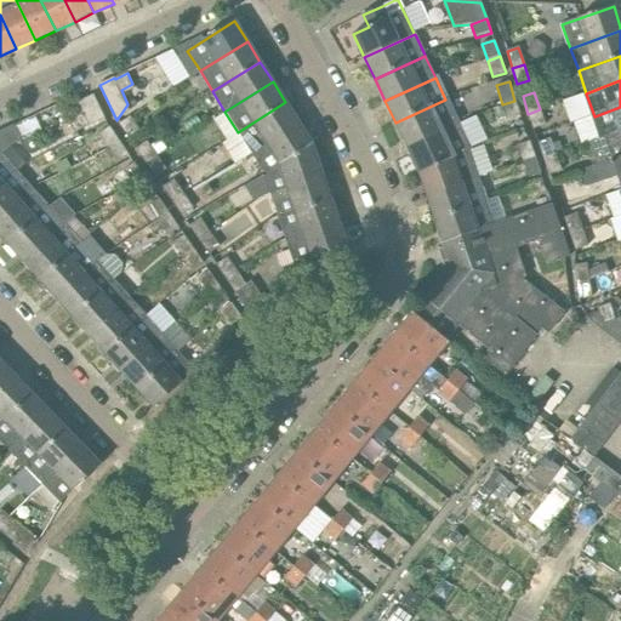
[(84,114),(100,107),(93,95),(78,103),(84,114)]
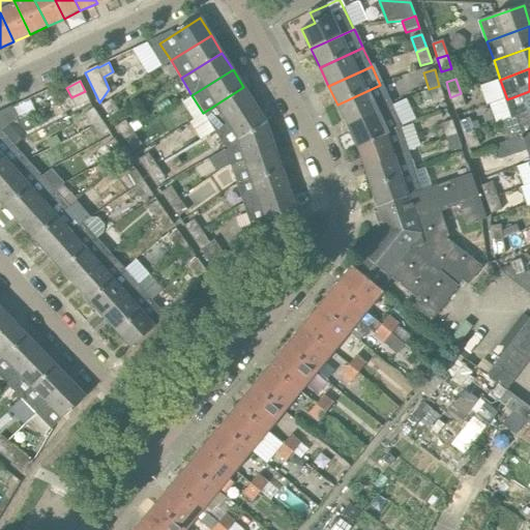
[(382,84),(380,85),(337,105),(348,126),(392,106),(382,84)]
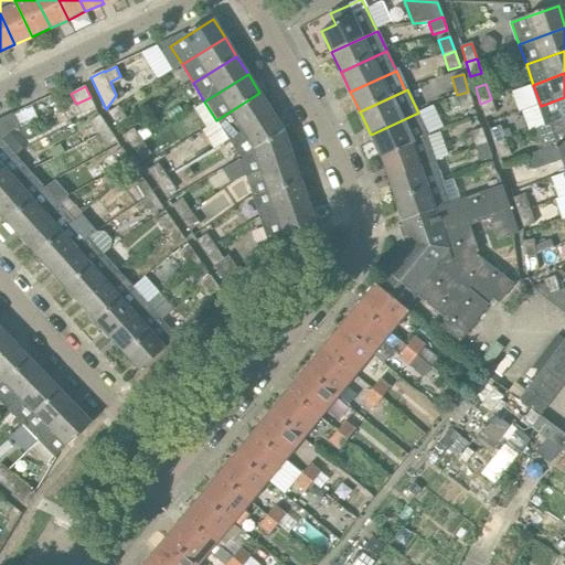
[(468,92),(457,95),(460,108),(472,104),(468,92)]
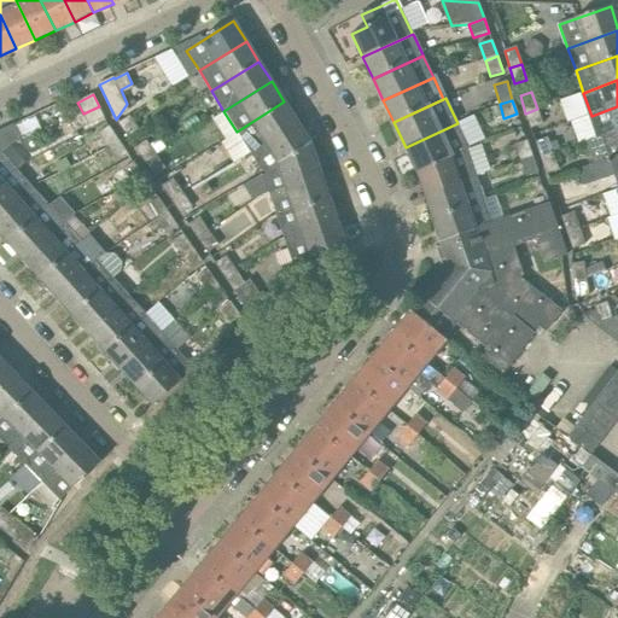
[(284,101),(237,132),(249,152),(297,122),(284,101)]
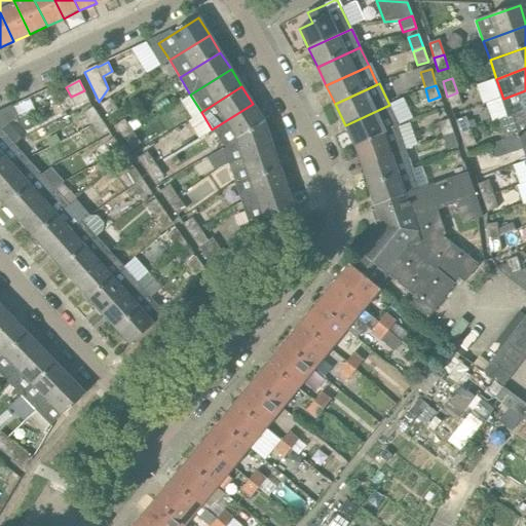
[(84,90),(71,97),(58,103),(63,113),(89,101),(84,90)]
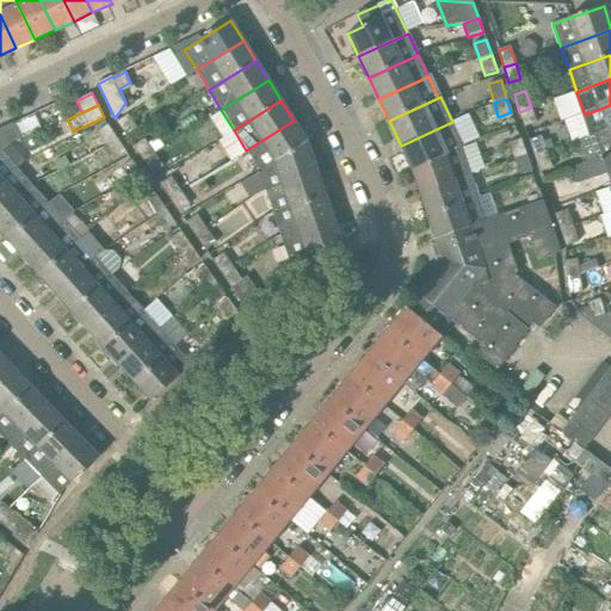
[(610,105),(585,115),(592,137),(610,130),(610,105)]
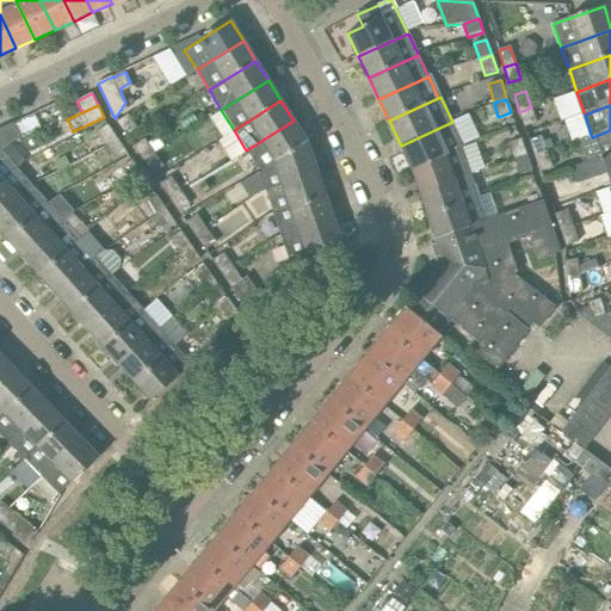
[(531,107),(519,112),(524,127),(536,123),(531,107)]
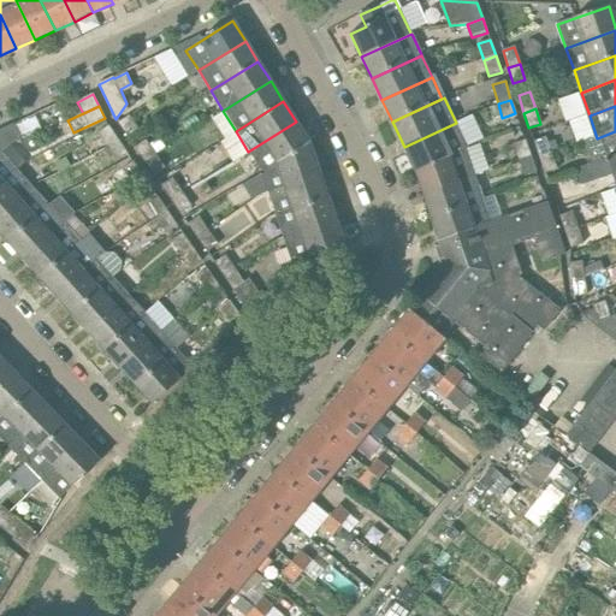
[(128,137),(138,130),(129,116),(118,124),(128,137)]
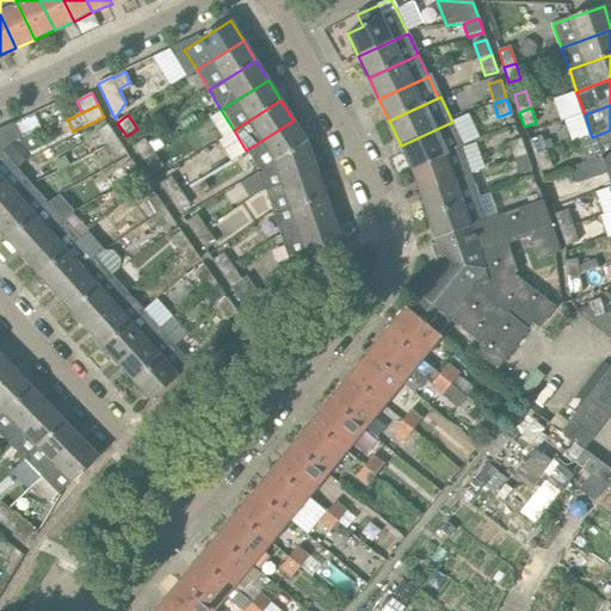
[(294,121),(246,150),(258,170),(306,141),(294,121)]
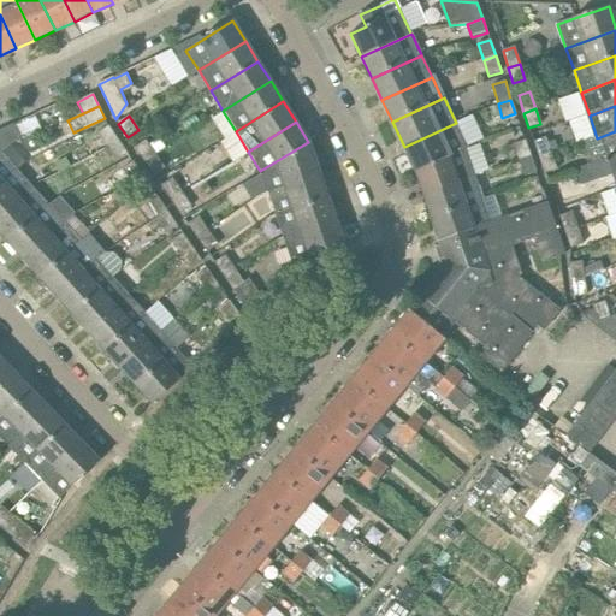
[(456,123),(404,147),(416,173),(466,149),(468,148),(456,123)]
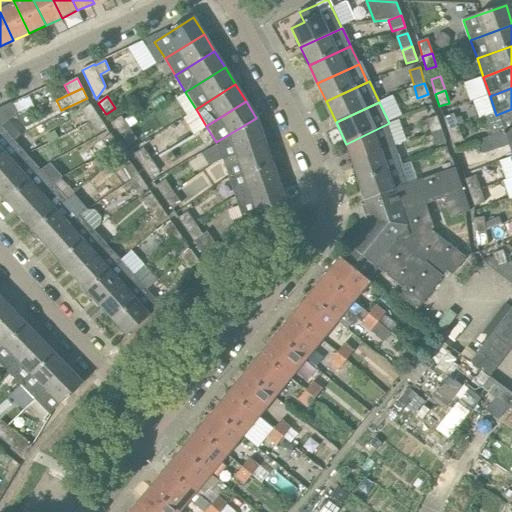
[(0,126),(1,126),(7,122),(17,117),(11,103),(0,108),(0,126)]
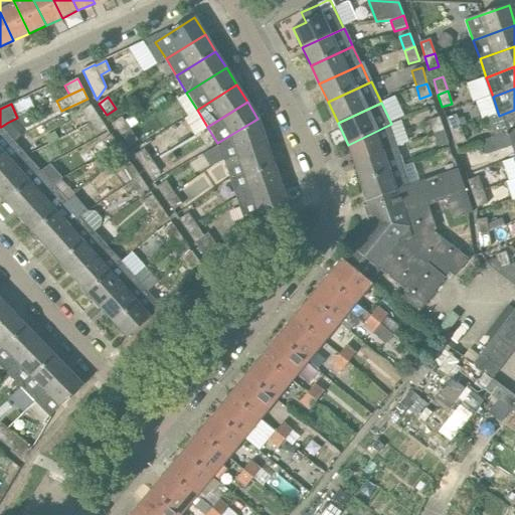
[(90,124),(99,117),(91,106),(82,112),(90,124)]
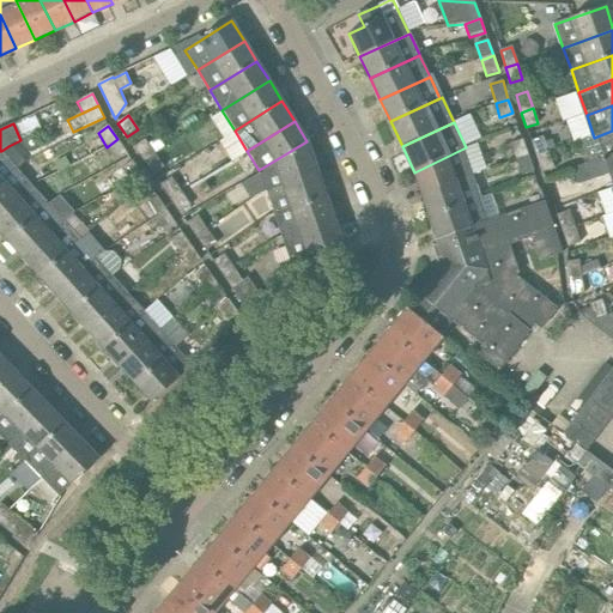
[(612,131),(594,138),(582,141),(589,164),(612,156),(612,131)]
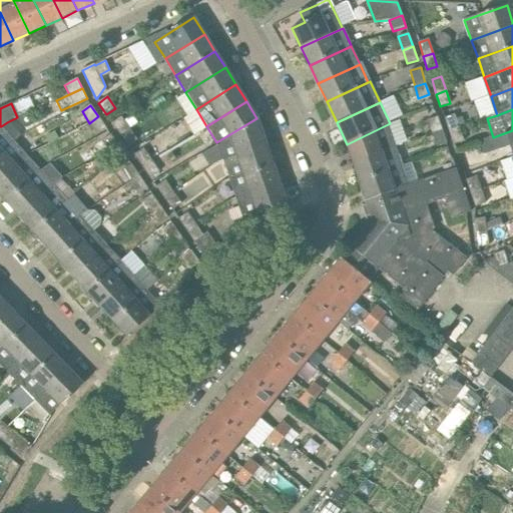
[(445,118),(449,132),(460,128),(455,114),(445,118)]
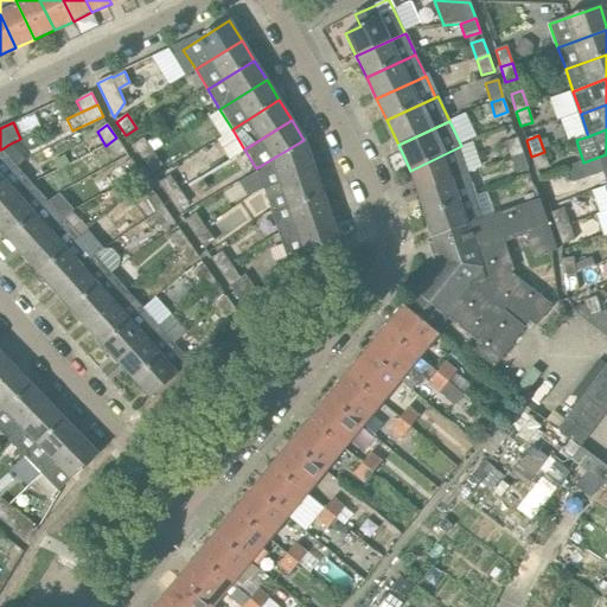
[(116,138),(106,146),(115,159),(126,152),(116,138)]
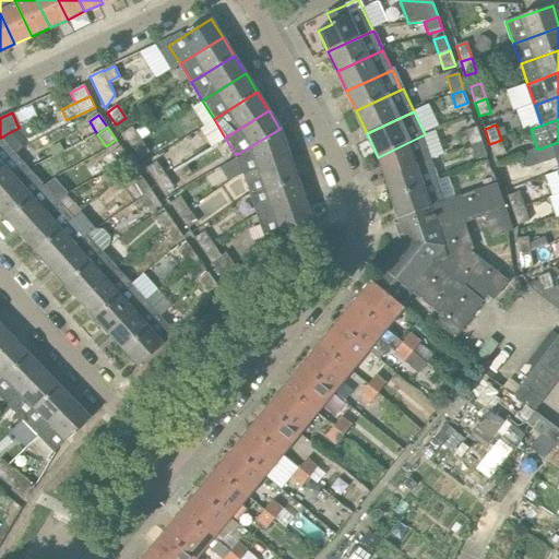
[(466,130),(472,145),(482,142),(476,127),(466,130)]
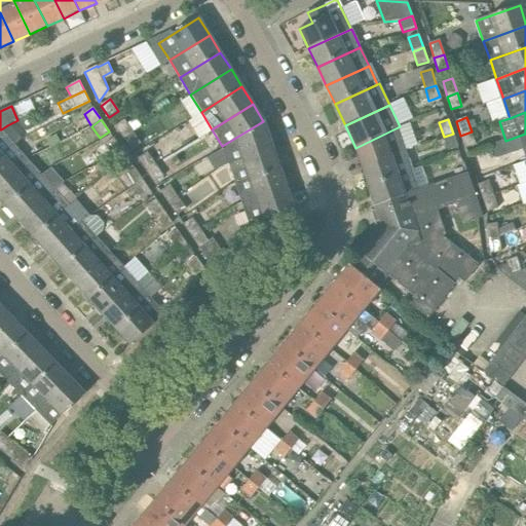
[(124,139),(133,133),(125,120),(116,126),(124,139)]
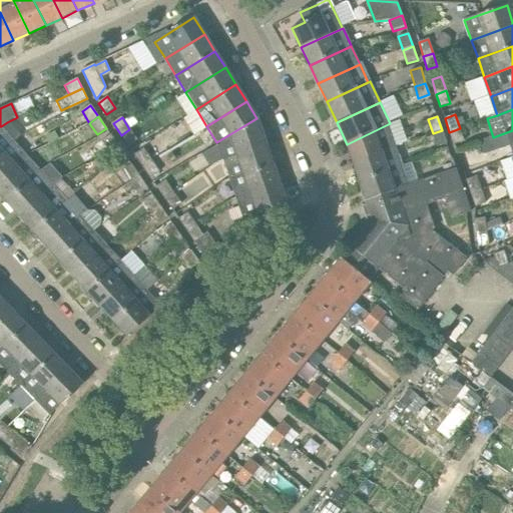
[(257,118),(216,142),(220,154),(265,139),(257,118)]
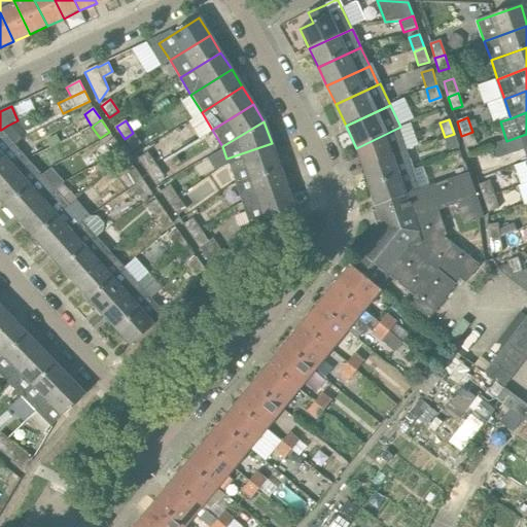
[(398,128),(356,148),(362,167),(407,151),(398,128)]
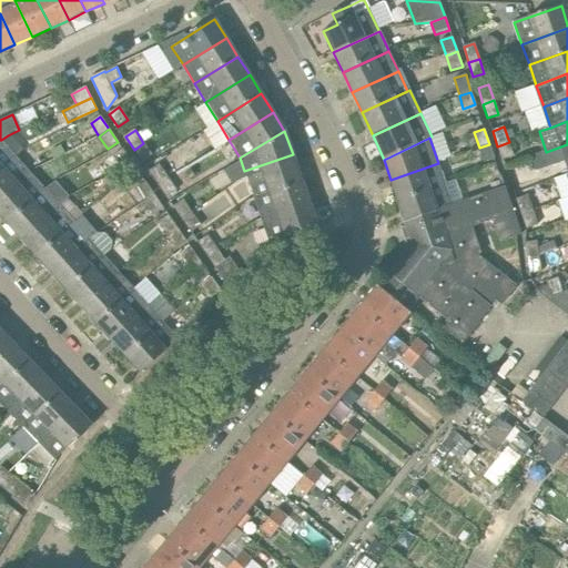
[(1,140),(0,140),(0,170),(16,156),(1,140)]
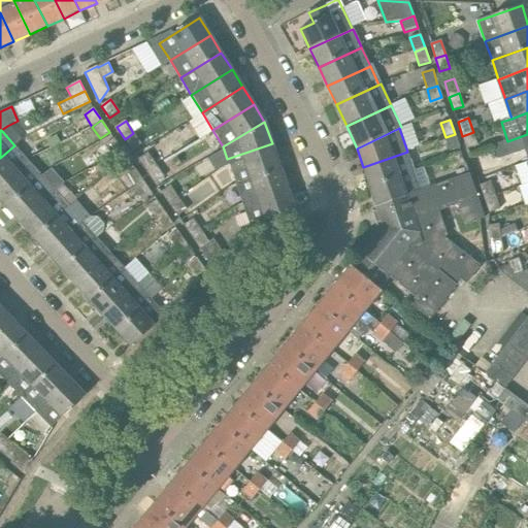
[(473,132),(462,136),(467,149),(477,144),(473,132)]
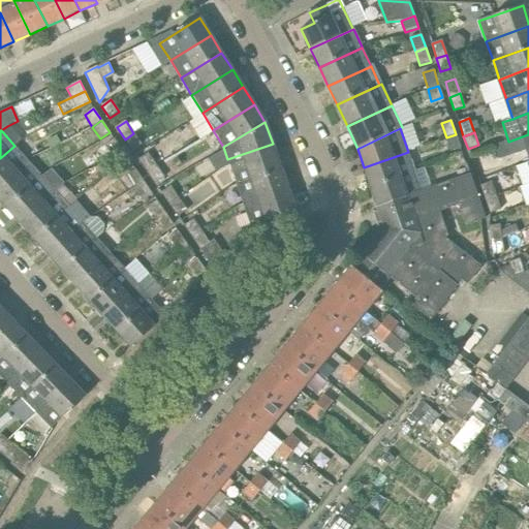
[(142,145),(133,133),(125,139),(133,151),(142,145)]
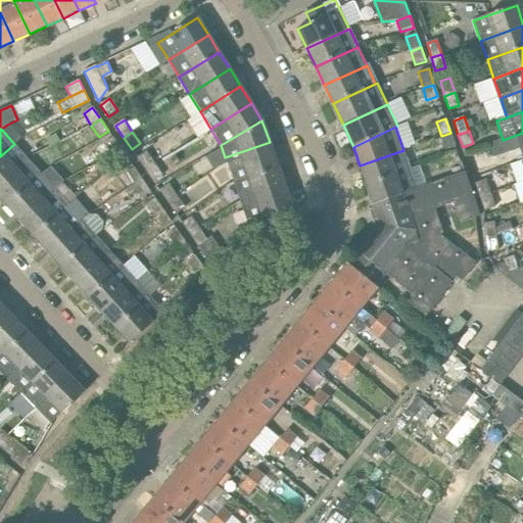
[(450,133),(441,136),(445,149),(456,146),(450,133)]
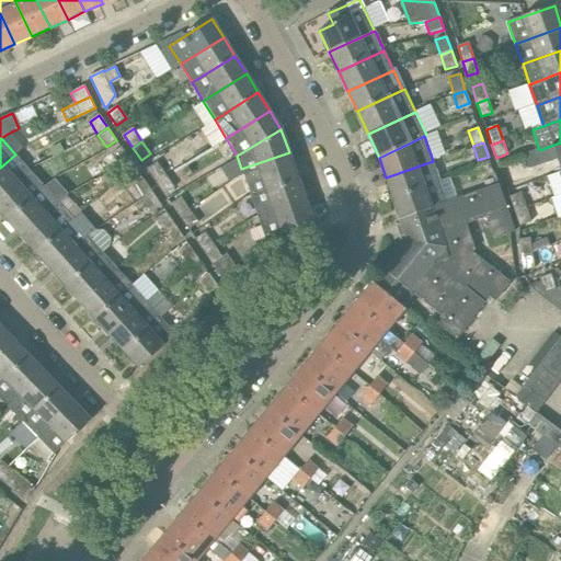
[(560,173),(560,172),(560,142),(539,150),(525,156),(530,170),(558,160),(560,168),(560,171),(559,172),(560,173)]
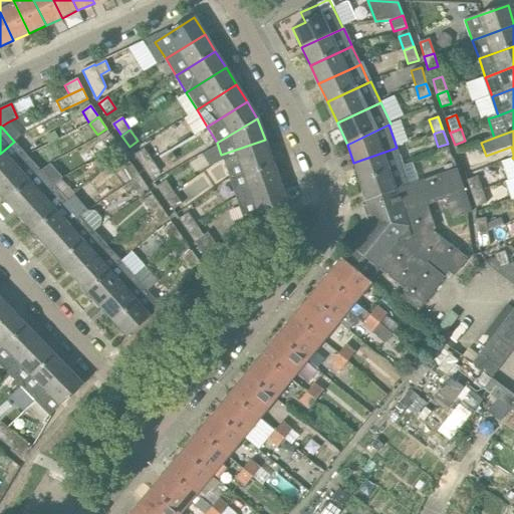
[(110,153),(119,147),(111,136),(102,142),(110,153)]
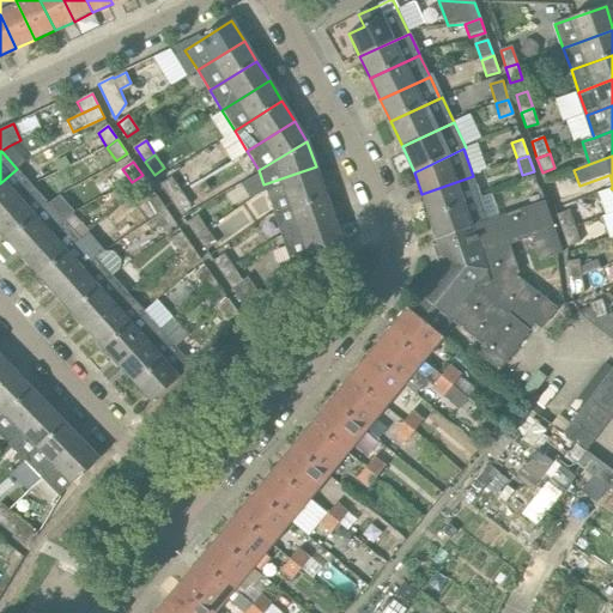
[(316,167),(263,184),(273,211),(325,192),(316,167)]
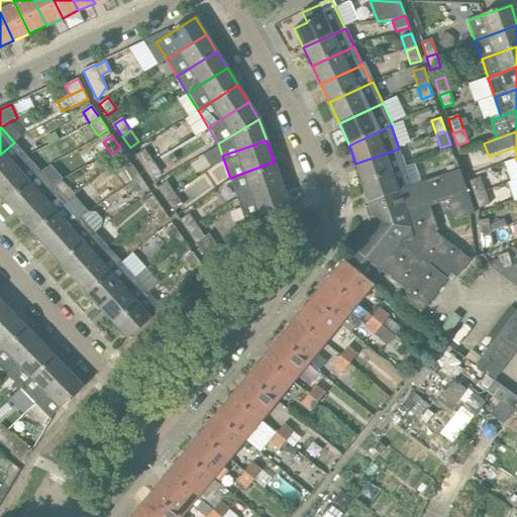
[(14,142),(0,154),(0,182),(28,158),(14,142)]
